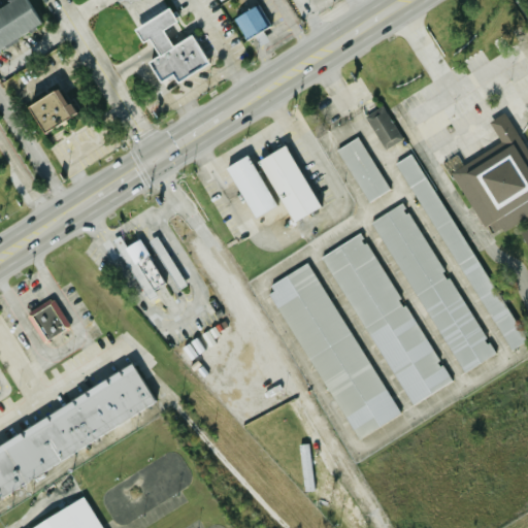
[(29,0),(15,0),(0,6),(0,44),(41,28),(29,0)]
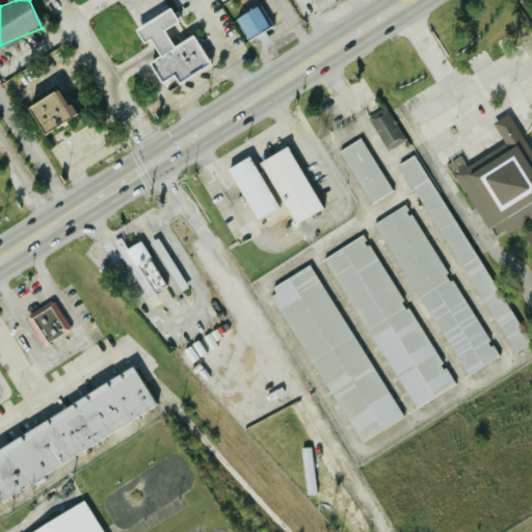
[(236,17),(246,38),(273,26),(263,4),(236,17)]
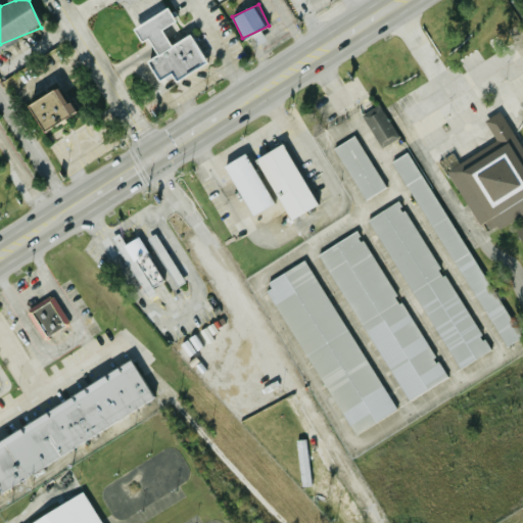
[(204,62),(189,34),(169,45),(160,30),(174,22),(167,8),(132,28),(140,42),(146,38),(156,56),(146,61),(156,81),(170,74),(174,80),(204,62)]
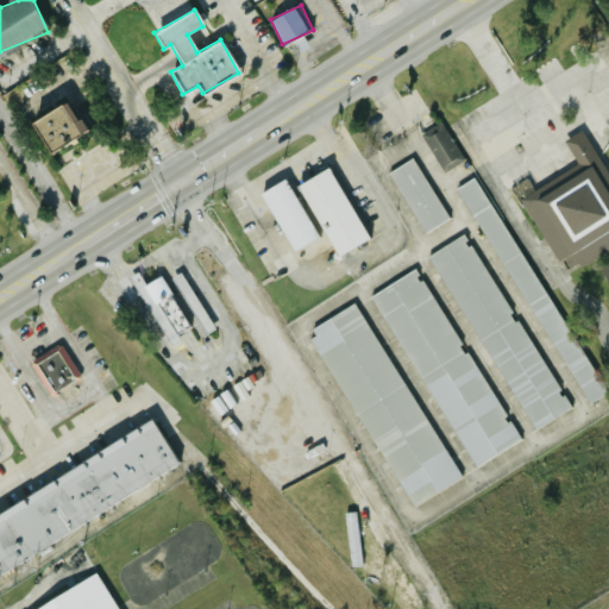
[(27,124),(46,154),(83,130),(63,100),(27,124)]
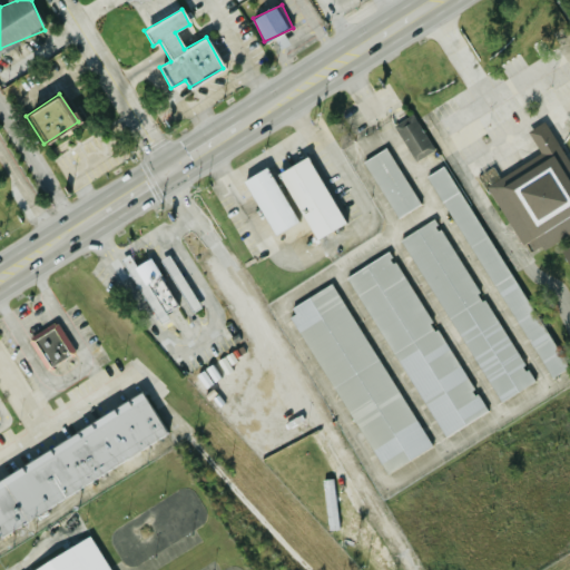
[(394,126),(416,161),(435,149),(413,115),(394,126)]
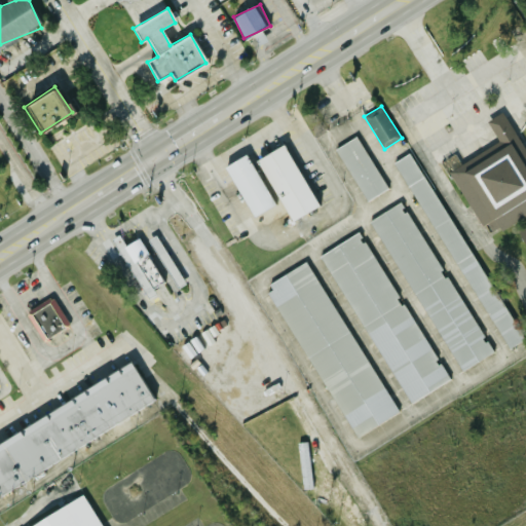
[(449,171),(481,227),(487,224),(493,233),(525,215),(525,227),(518,232),(525,247),(525,148),(505,111),(487,121),(499,143),(449,171)]
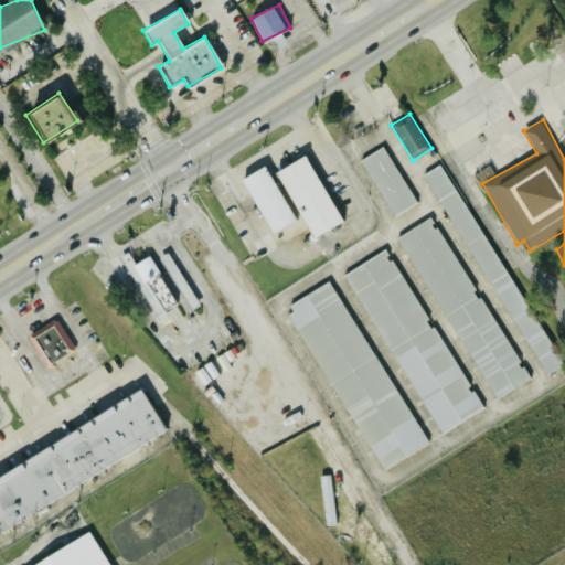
[(361,160),(394,216),(417,203),(384,147),(361,160)]
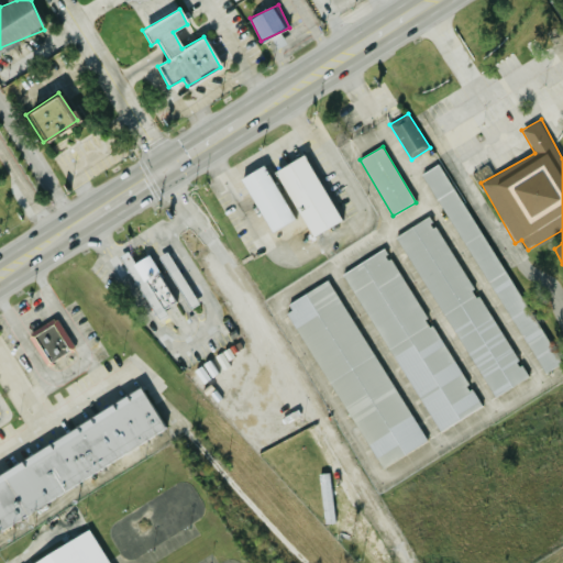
[(310,238),(340,222),(305,154),(275,169),(310,238)]
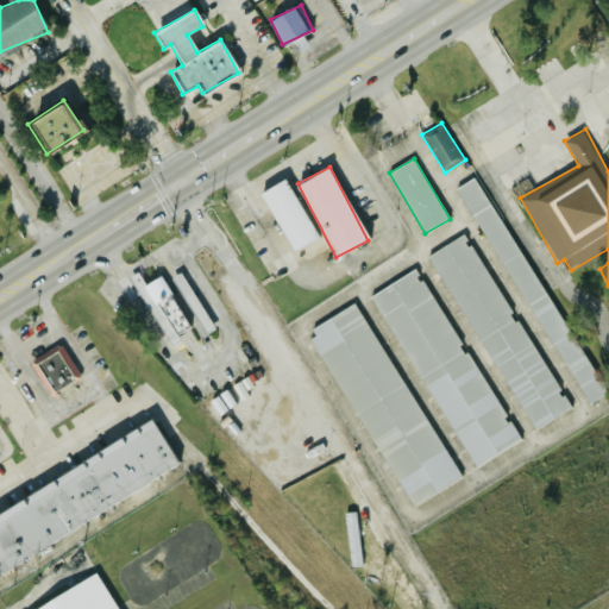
[(478,175),(459,186),(588,405),(606,394),(478,175)]
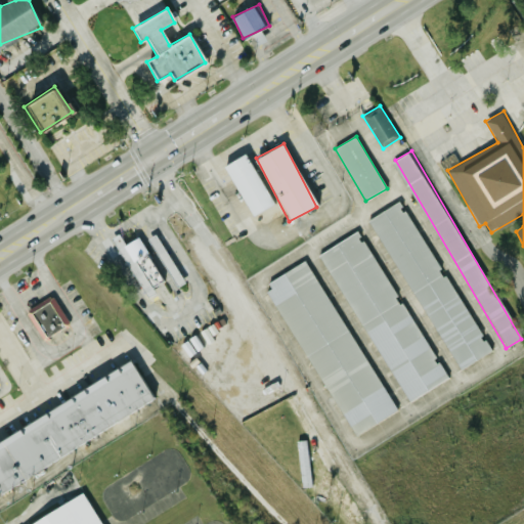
[(273,205),(246,154),(223,166),(251,217),(273,205)]
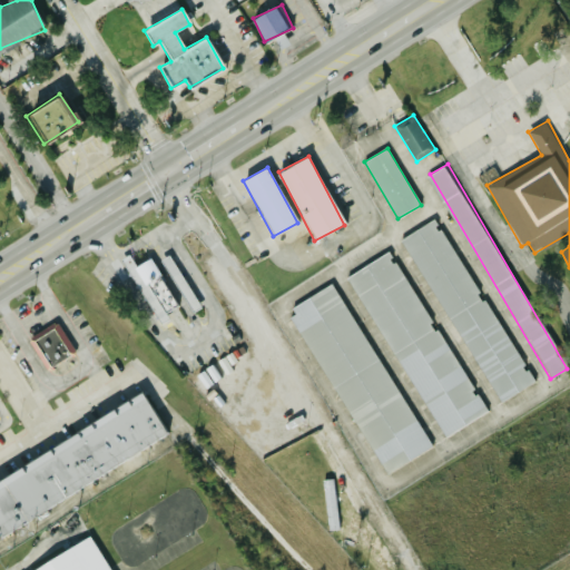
[(404,238),(500,403),(534,383),(439,217),(404,238)]
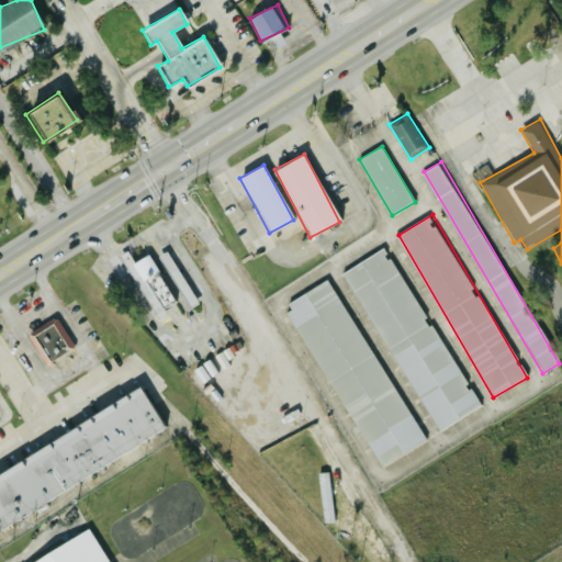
[(480,408),(390,246),(346,270),(437,433),(480,408)]
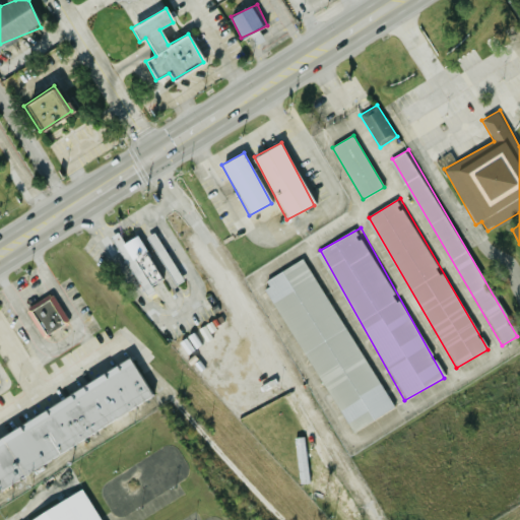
[(137,235),(124,243),(118,233),(113,236),(145,293),(164,281),(137,235)]
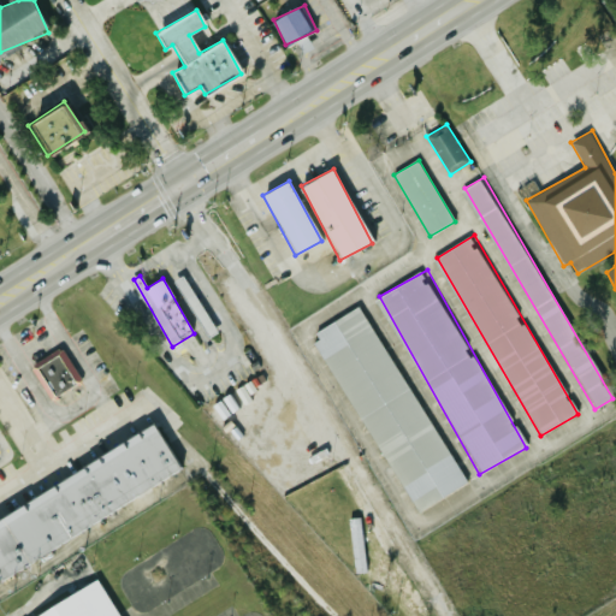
[(418,513),(467,484),(365,306),(314,336),(418,513)]
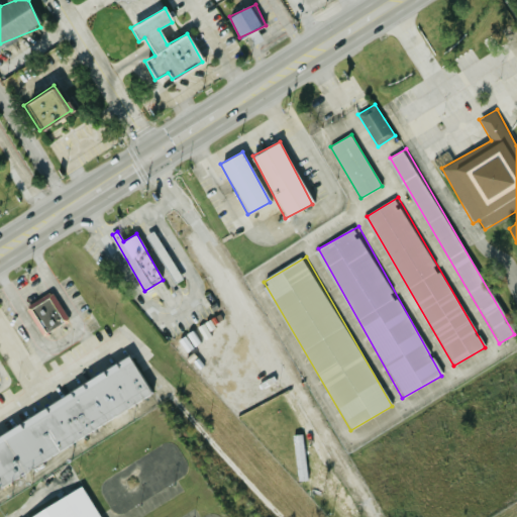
[(28,306),(44,333),(69,319),(53,292),(28,306)]
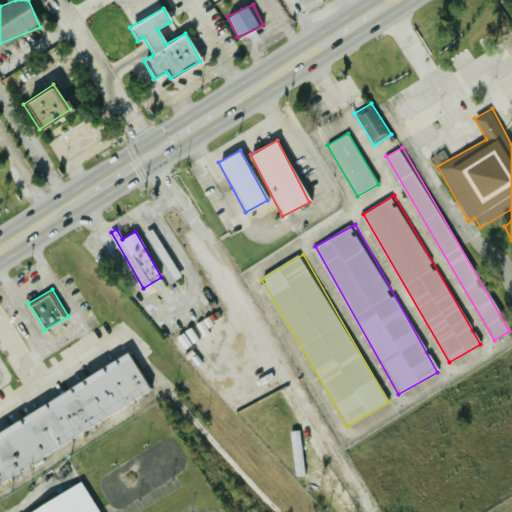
[(0,431),(125,353),(148,389),(0,483),(0,431)]
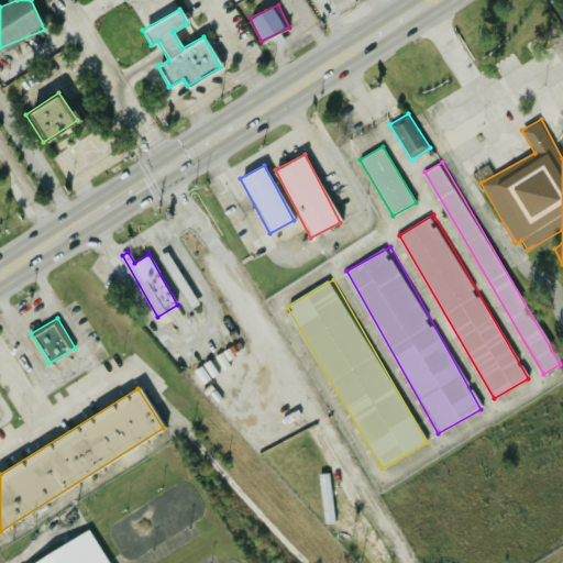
[(35,562),(88,530),(108,562),(35,562)]
